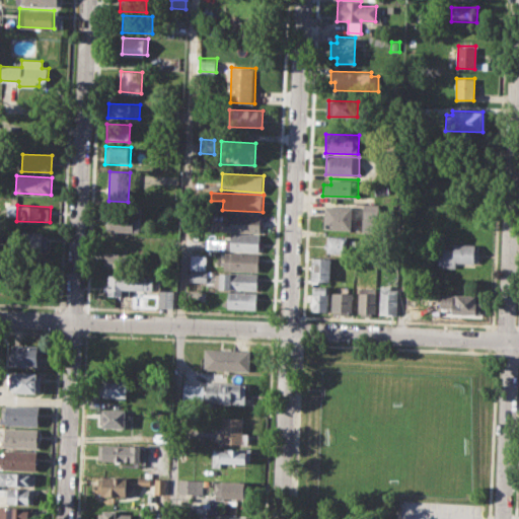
[(326,205),(352,206),(351,230),(325,229),(326,205)]
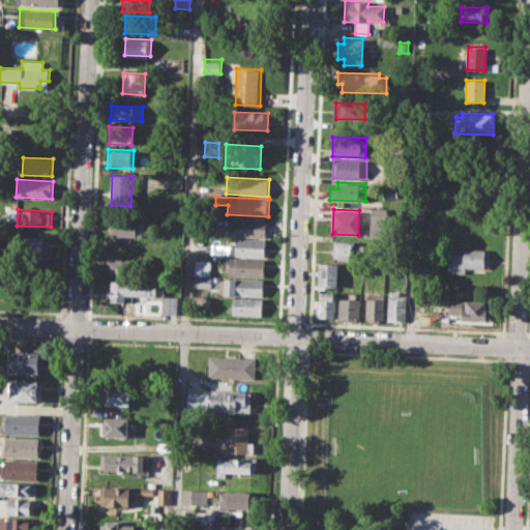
[(110,217),(144,219),(143,236),(109,235),(110,217)]
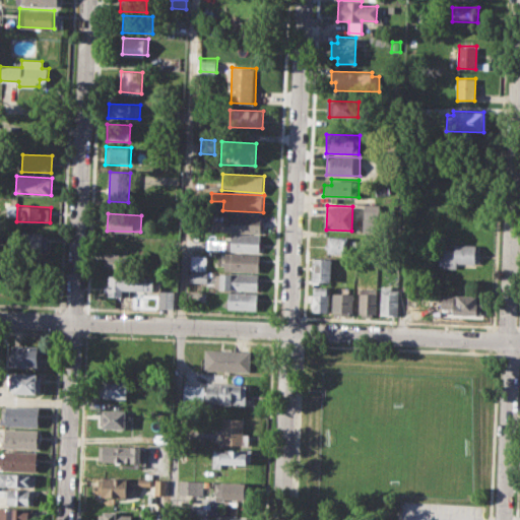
[(231,214),(265,215),(264,233),(223,231),(224,218),(231,218),(231,214)]
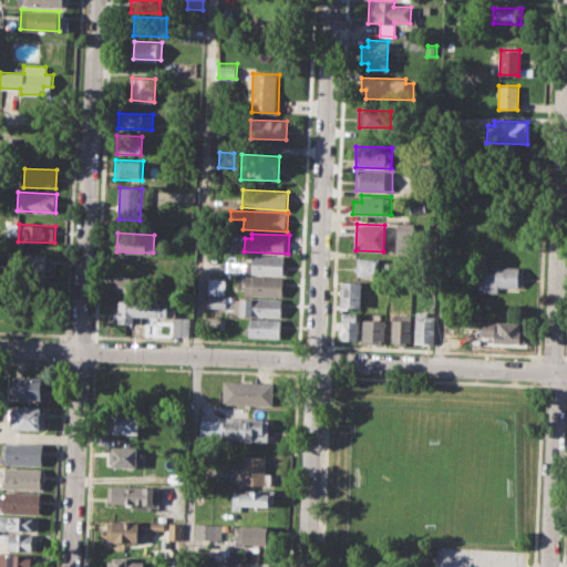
[(16,255),(52,255),(52,274),(16,272),(16,255)]
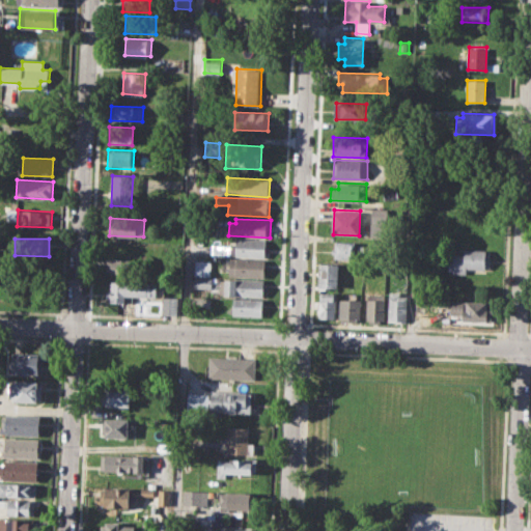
[(235,239),(268,241),(267,256),(229,254),(230,242),(235,243),(235,239)]
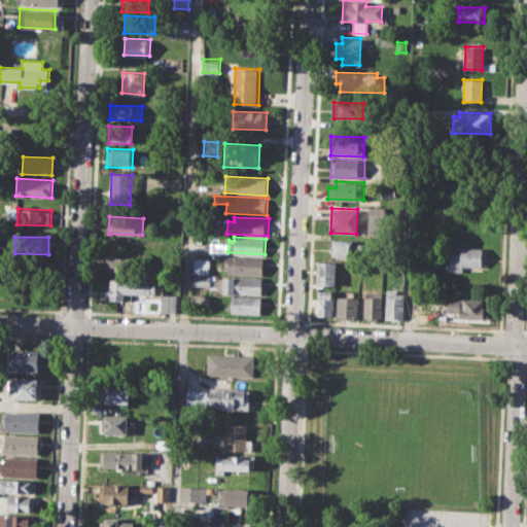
[(334,239),(355,239),(354,256),(334,255),(334,239)]
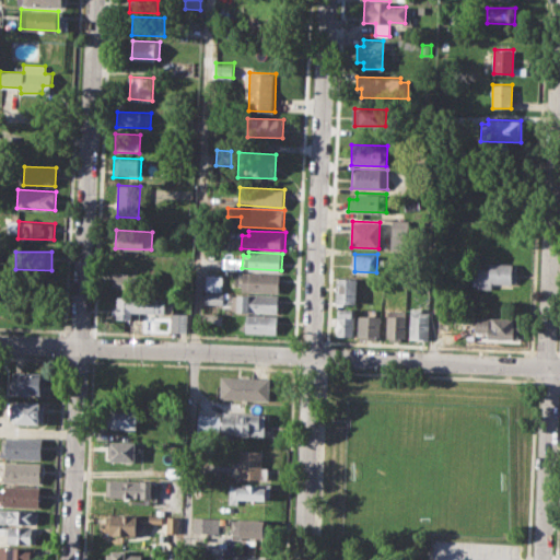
[(490,263),(517,264),(517,283),(492,283),(491,289),(477,288),(478,267),(489,267),(490,263)]
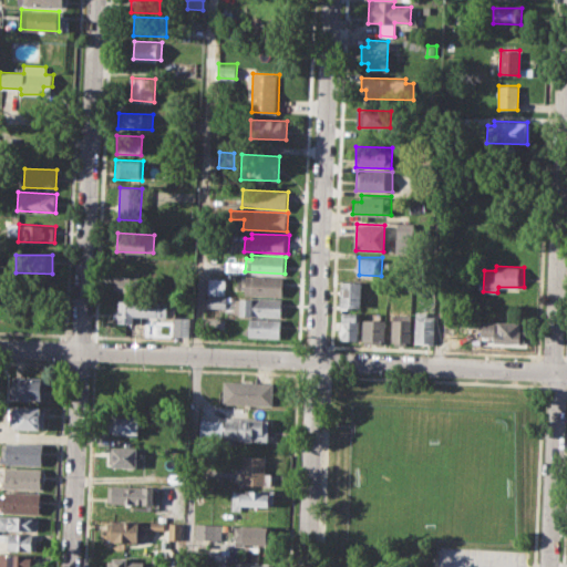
[(116,276),(144,277),(143,294),(115,291),(116,276)]
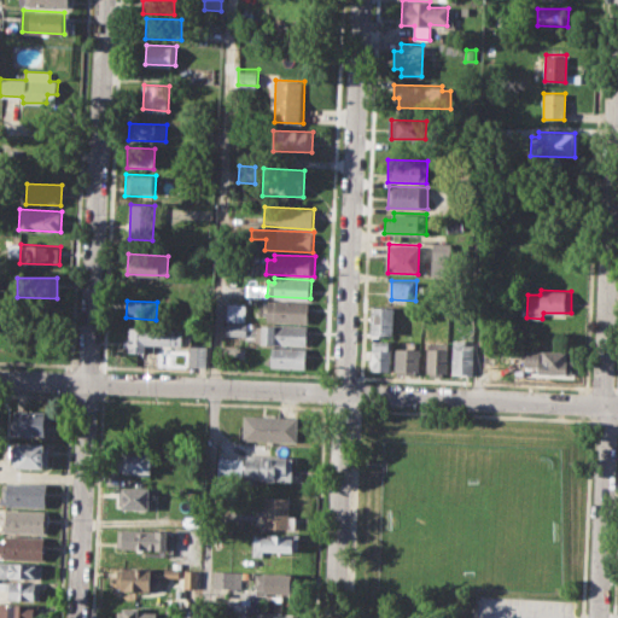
[(228,301),(246,302),(245,319),(227,319),(228,301)]
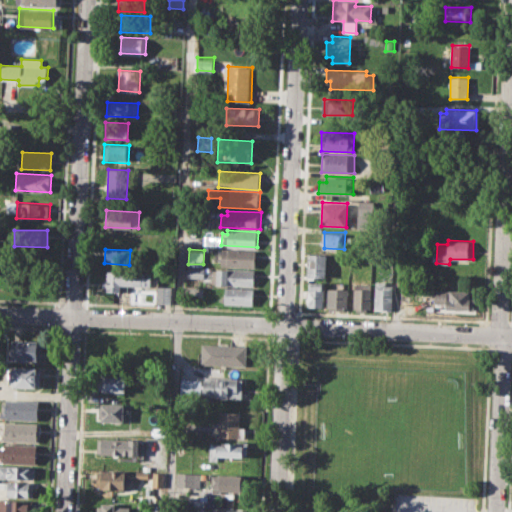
[(221,249),(258,251),(257,267),(220,265),(221,249)]
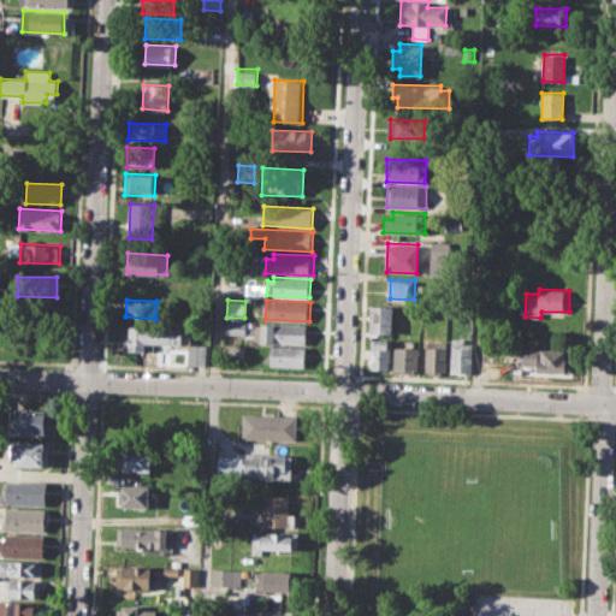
[(371,303),(392,304),(391,331),(371,330),(371,303)]
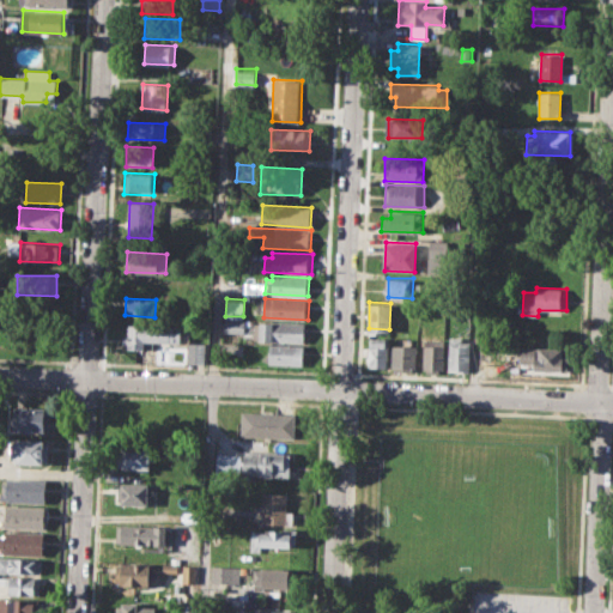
[(225,319),(246,320),(246,333),(224,332),(225,319)]
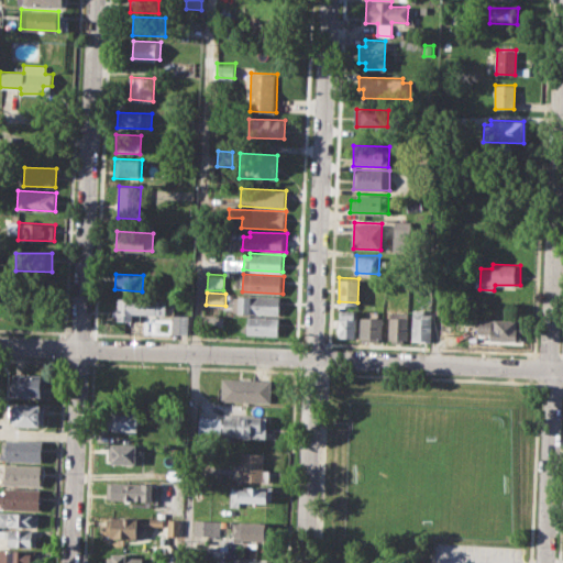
[(233,295),(283,297),(282,315),(232,312),(233,295)]
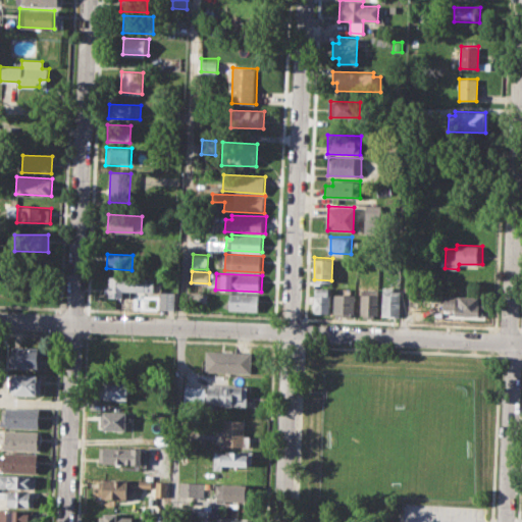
[(109,275),(155,277),(155,291),(123,290),(123,297),(109,296),(109,275)]
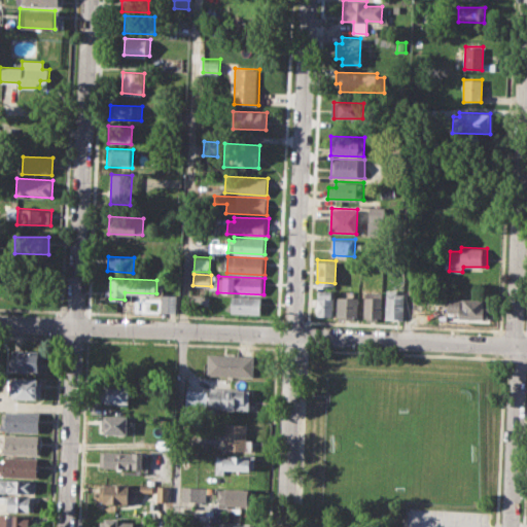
[(315,288),(334,289),(332,316),(314,315),(315,288)]
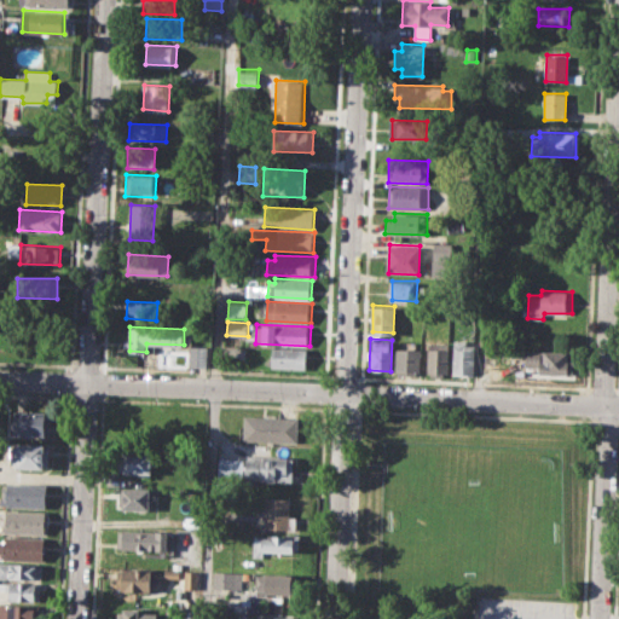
[(453,339),(467,339),(467,346),(475,346),(474,375),(452,374),(453,339)]
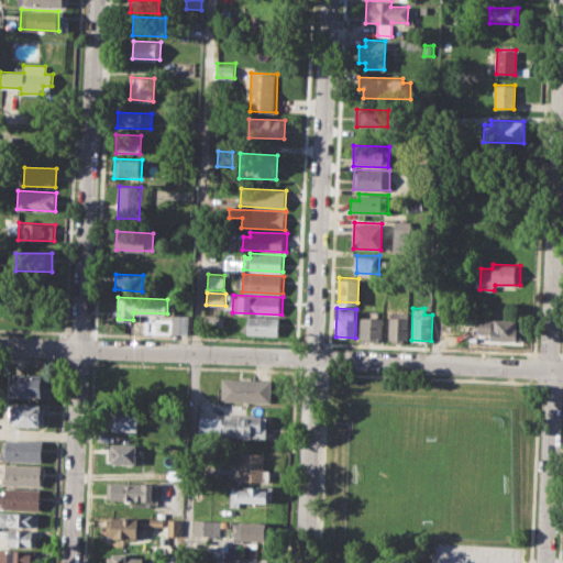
[(360,317),(365,317),(365,311),(377,311),(377,318),(383,318),(382,340),(360,340),(360,317)]
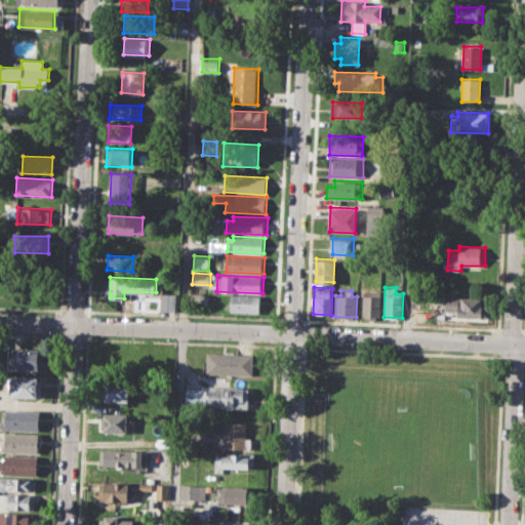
[(363,290),(380,291),(380,317),(362,316),(363,290)]
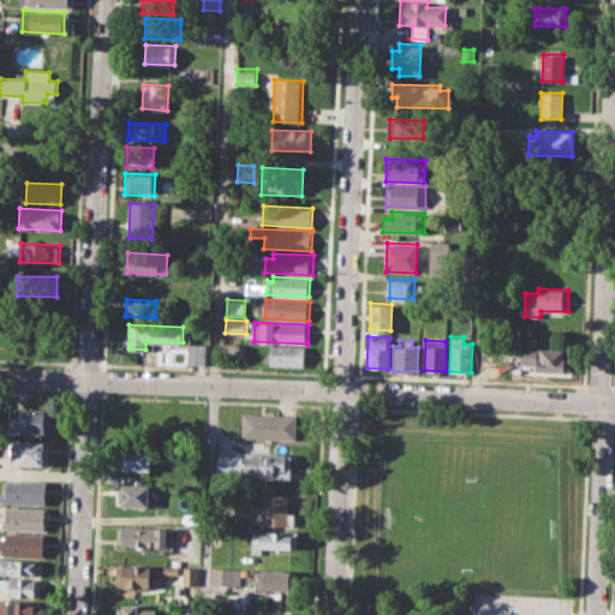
[(187,344),(207,344),(207,364),(187,364),(187,344)]
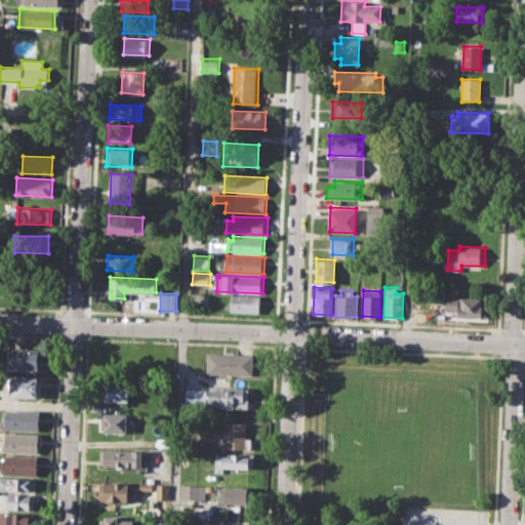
[(231,294),(266,296),(265,313),(230,311),(231,294)]
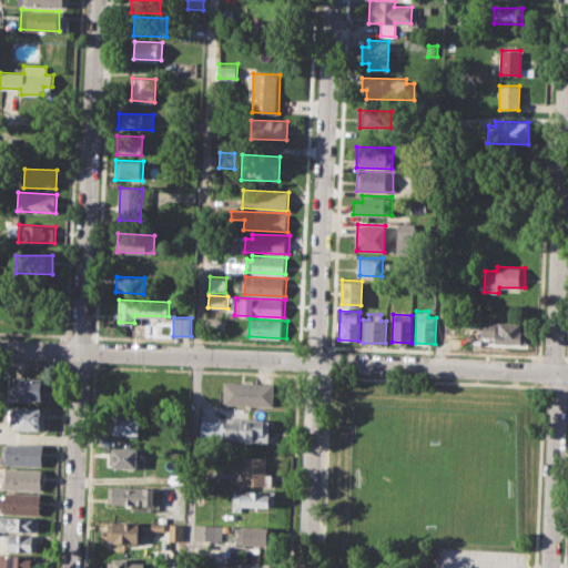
[(482,321),(525,323),(524,343),(495,342),(495,337),(482,336),(482,321)]
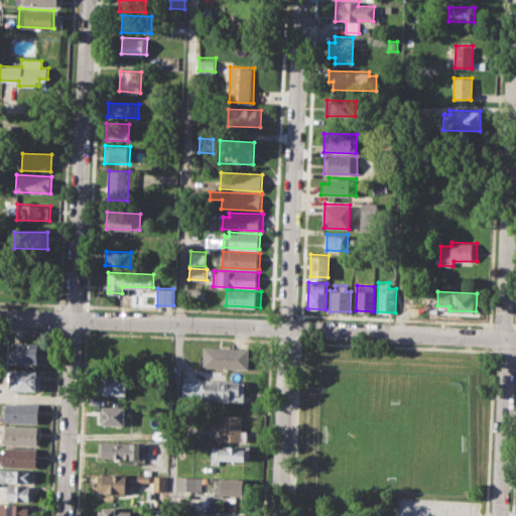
[(12,343),(43,344),(42,363),(11,361),(12,343)]
